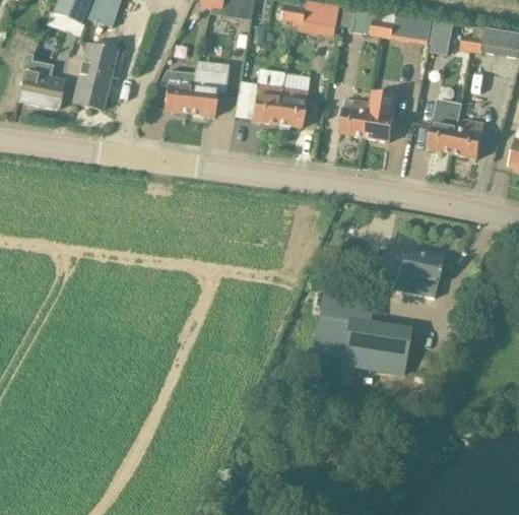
[(56,0),(51,14),(81,24),(90,0),(56,0)]
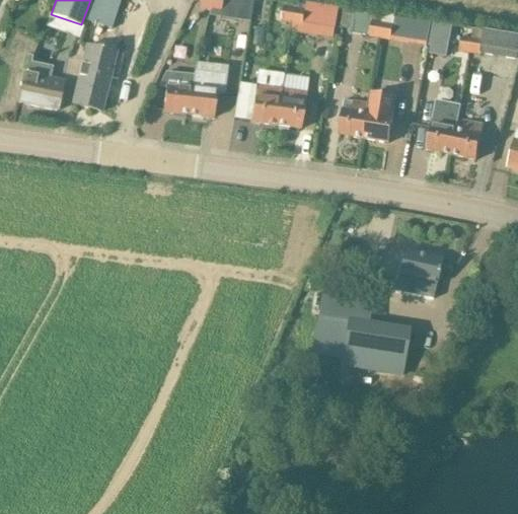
[(93,0),(88,16),(112,24),(113,24),(120,0),(93,0)]
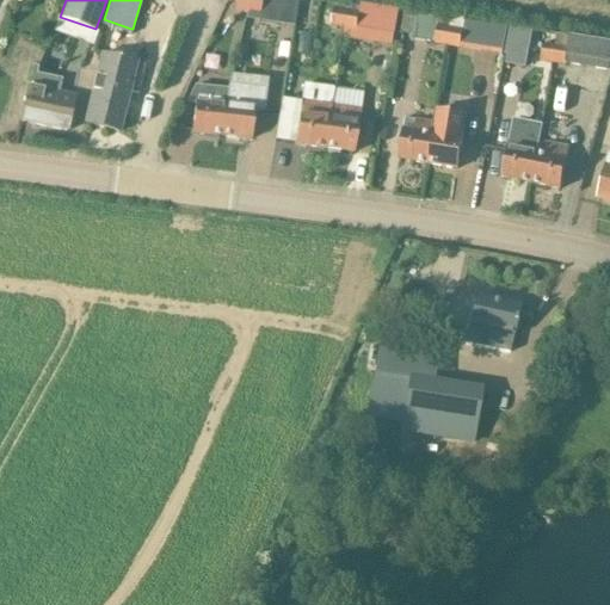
[(262,11),(263,0),(248,0),(247,8),(262,11)]
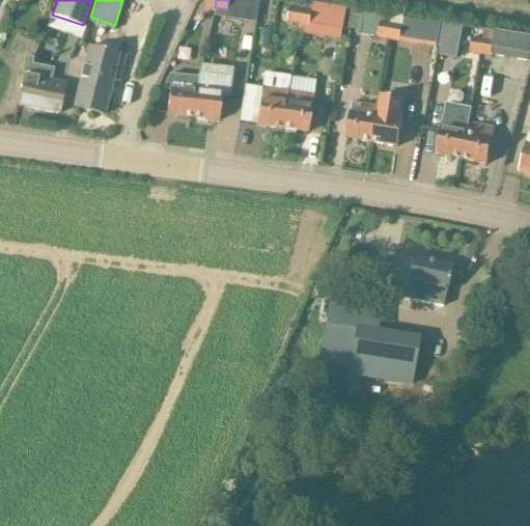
[(314,0),(313,6),(302,5),(302,6),(299,22),(343,29),(347,4),(326,0),(314,0)]
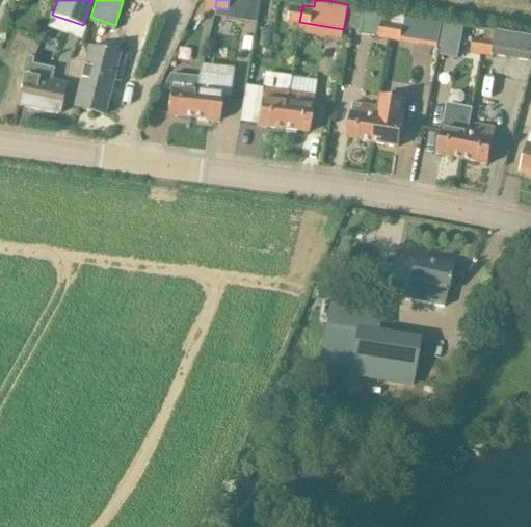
[(299,22),(302,6),(302,5),(291,3),(289,20),(299,22)]
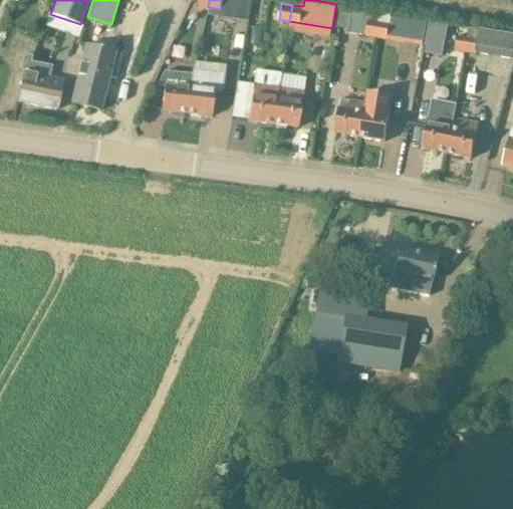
[(366,32),(366,33),(376,35),(380,10),(341,4),(338,24),(348,25),(348,29),(366,32)]
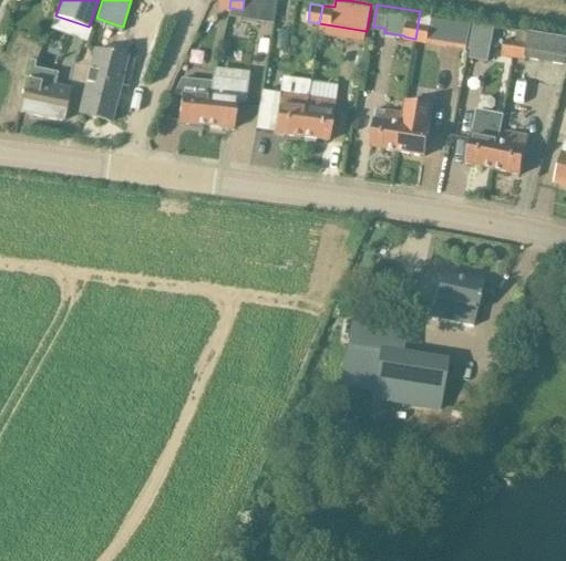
[(428,41),(432,13),(420,11),(415,39),(428,41)]
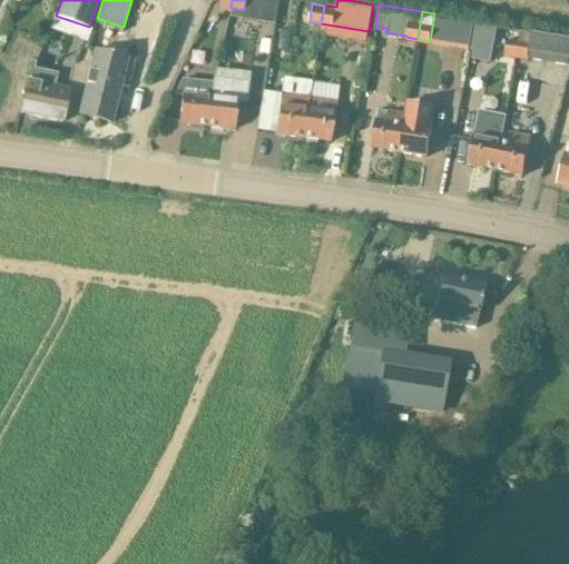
[(476,21),(472,45),(476,46),(473,55),(491,58),(497,22),(477,20),(476,21)]
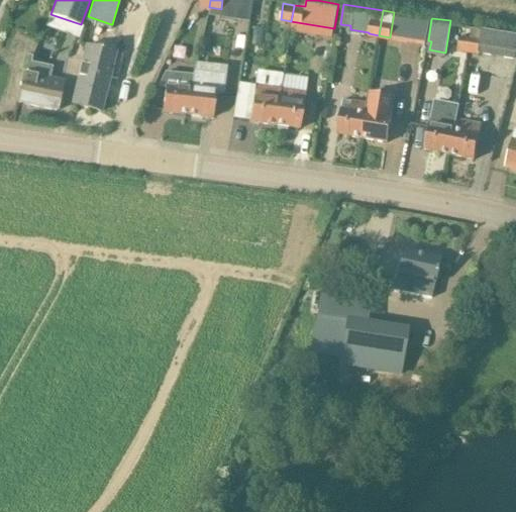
[(515,31),(512,31),(473,25),(471,35),(469,50),(480,52),(480,50),(515,57),(515,31)]
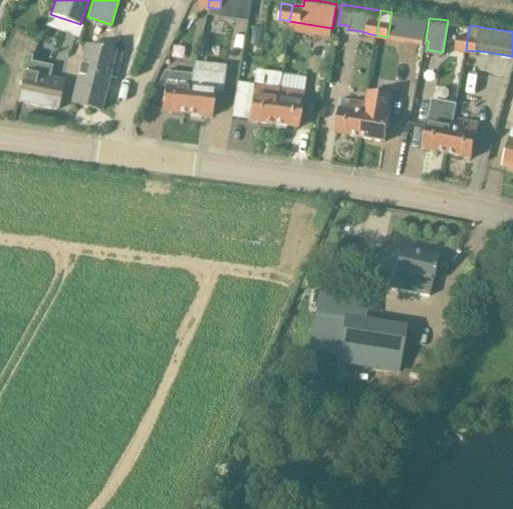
[(456,48),(466,50),(468,35),(458,34),(456,47),(456,48)]
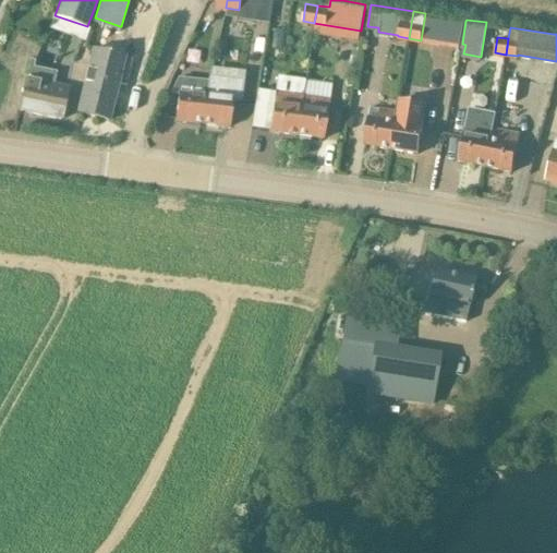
[(125,56),(93,47),(77,110),(110,118),(125,56)]
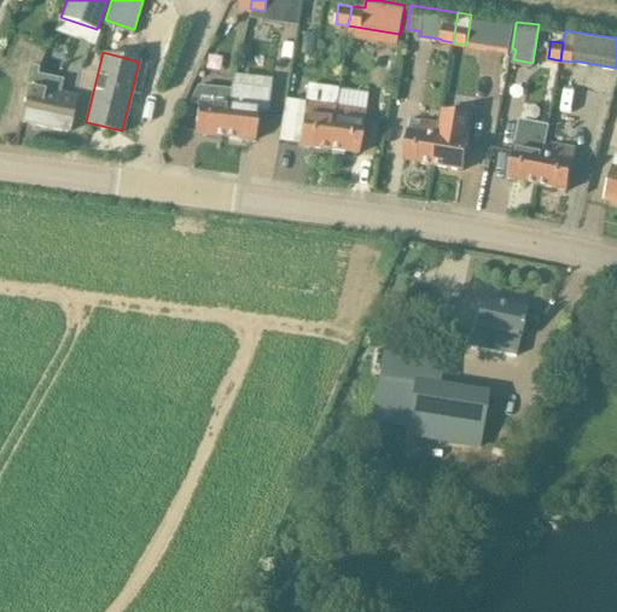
[(68,130),(76,93),(62,91),(64,76),(38,70),(39,63),(34,63),(30,83),(29,83),(21,120),(68,130)]
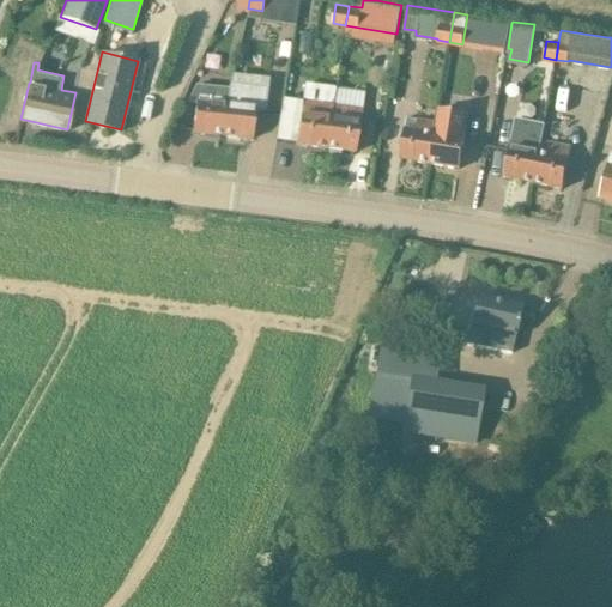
[(226,103),(223,133),(253,137),(256,107),(266,108),(268,83),(231,79),(230,85),(229,92),(226,103)]
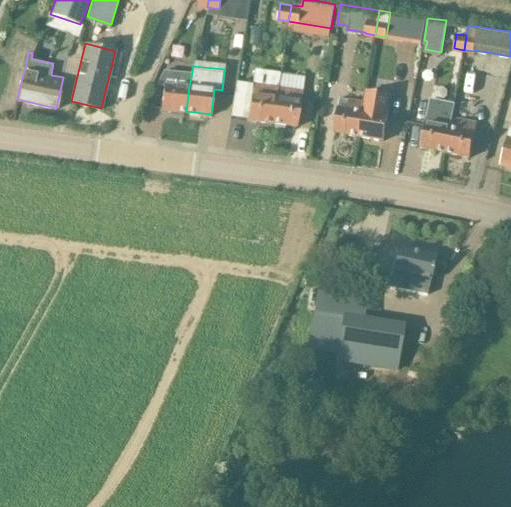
[(164,68),(157,83),(163,84),(161,108),(186,111),(189,86),(191,77),(192,71),(164,68)]
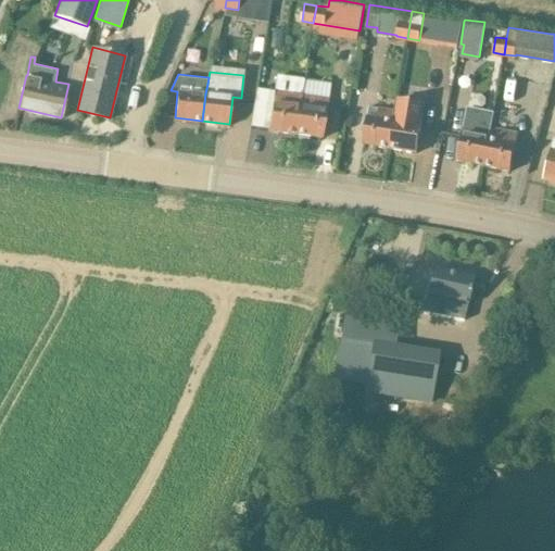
[(268,127),(268,128),(295,133),(304,77),(277,74),(275,89),(274,90),(273,99),(268,127)]
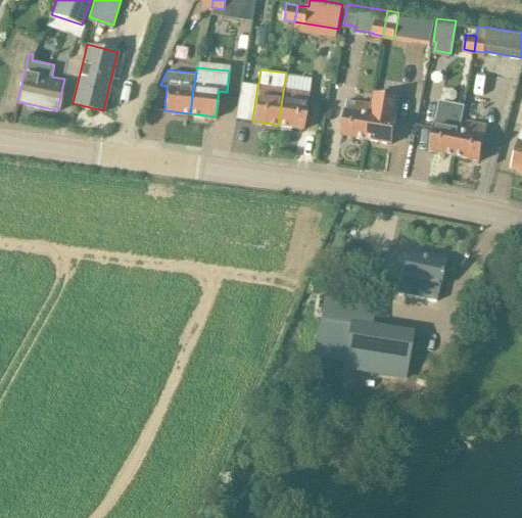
[(286,73),(278,125),(303,128),(312,76),(286,73)]
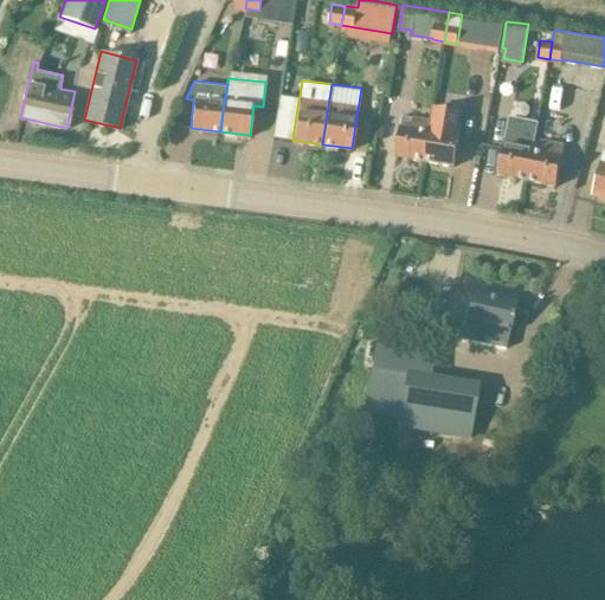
[(463,109),(435,104),(431,118),(425,160),(455,165),(459,135),(458,135),(461,123),(463,109)]
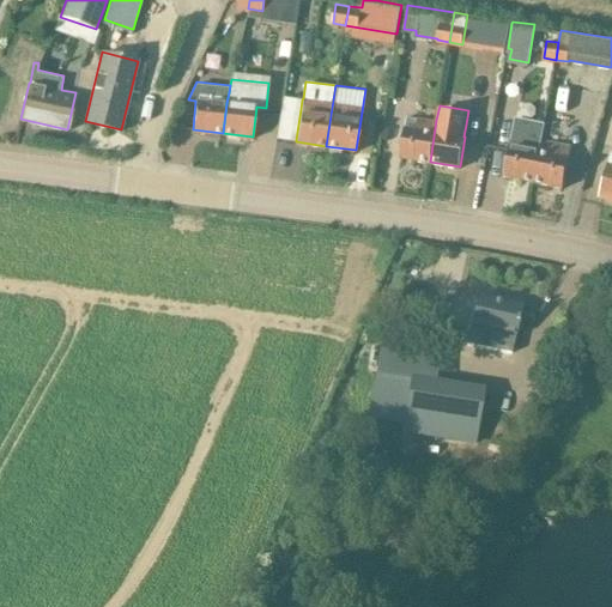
[(399,156),(430,162),(436,120),(407,115),(406,126),(405,126),(399,156)]
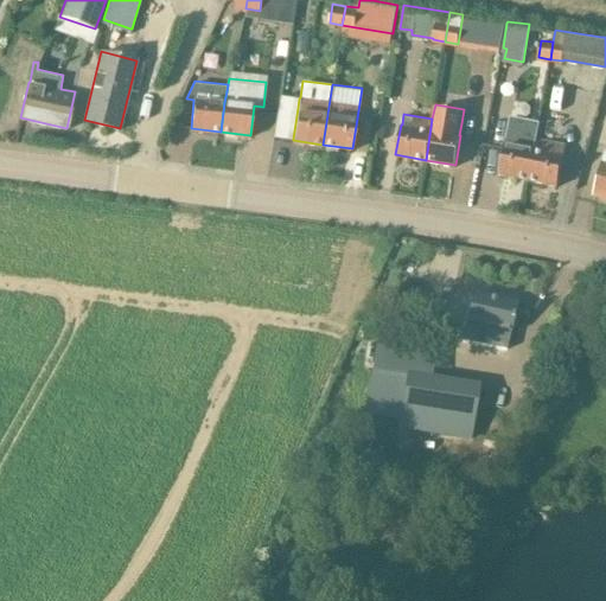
[(510,115),(498,172),(528,179),(535,138),(538,121),(510,115)]
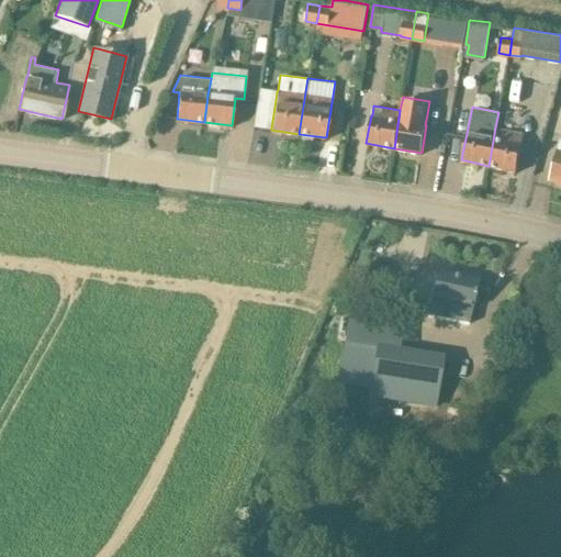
[(495,127),(489,166),(516,171),(522,143),(523,133),(495,127)]
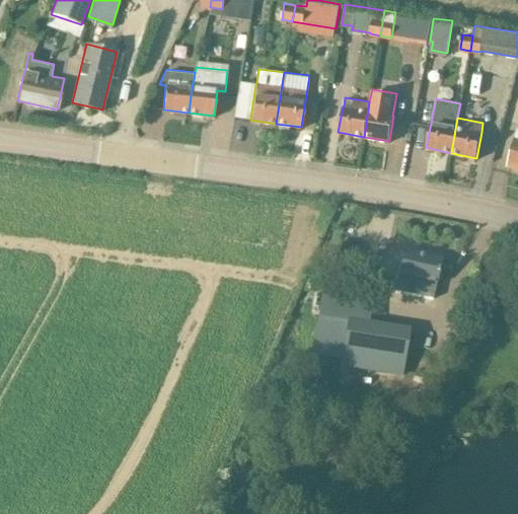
[(515,137),(507,165),(517,167),(517,130),(515,137)]
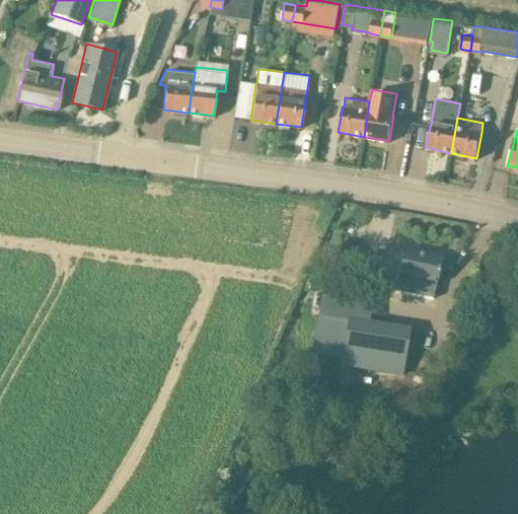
[(398,274),(395,288),(409,291),(433,296),(436,282),(441,258),(403,249),(398,274)]
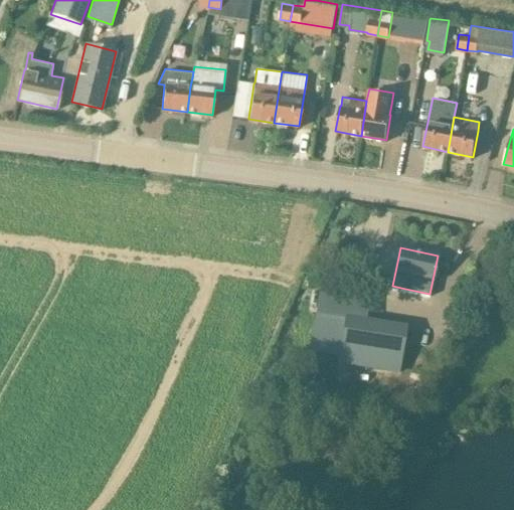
[(315,311),(309,348),(338,353),(337,360),(400,369),(407,325),(367,318),(372,292),(320,284),(316,312),(315,311)]
